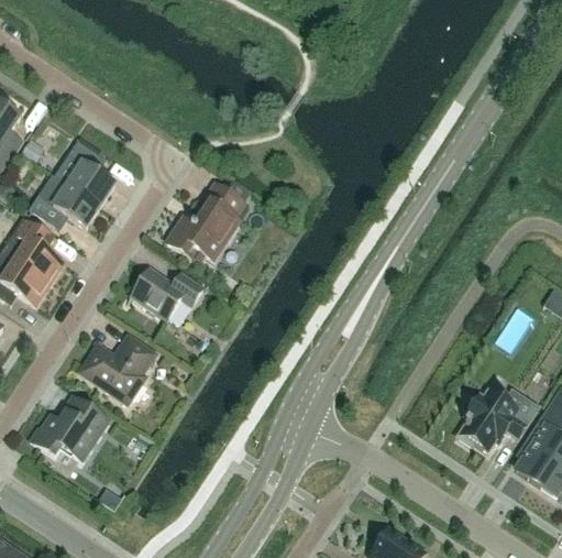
[(0,173),(13,153),(22,140),(9,132),(19,117),(0,104),(0,173)]
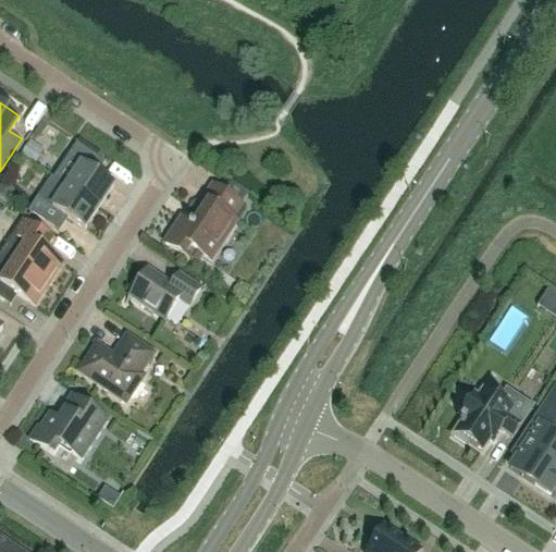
[(98,155),(75,139),(61,161),(74,170),(65,183),(98,205),(113,183),(90,168),(98,155)]
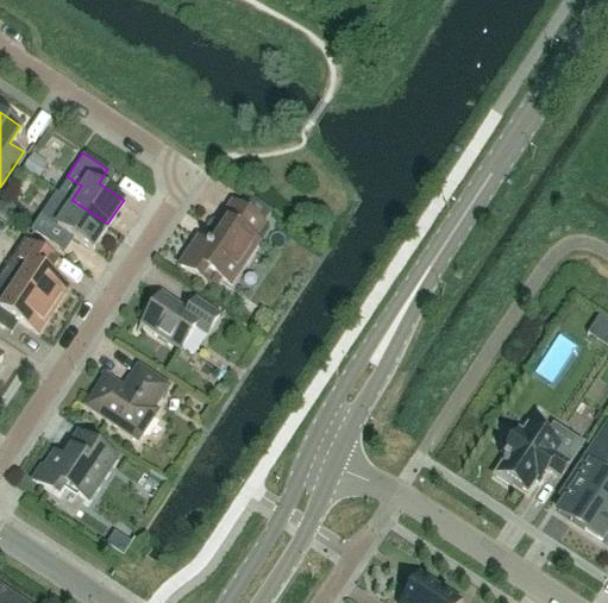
[(57,190),(49,203),(32,227),(57,244),(67,231),(92,247),(107,224),(71,200),(57,190)]
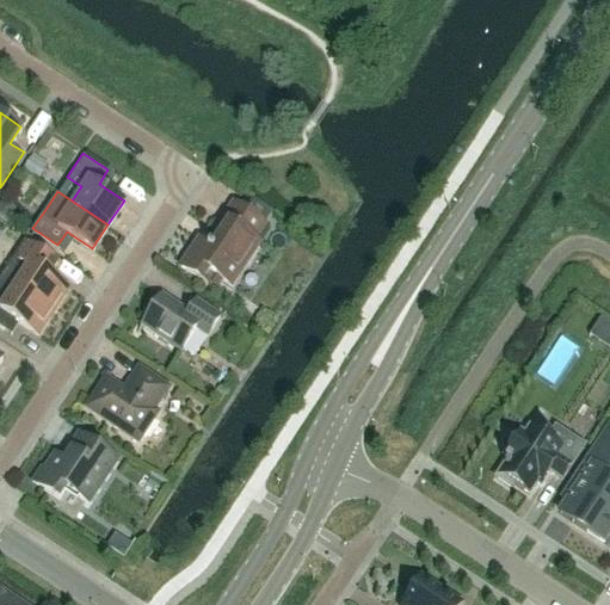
[(205,239),(198,234),(179,263),(202,278),(208,267),(230,282),(259,239),(254,235),(264,220),(233,198),(205,239)]
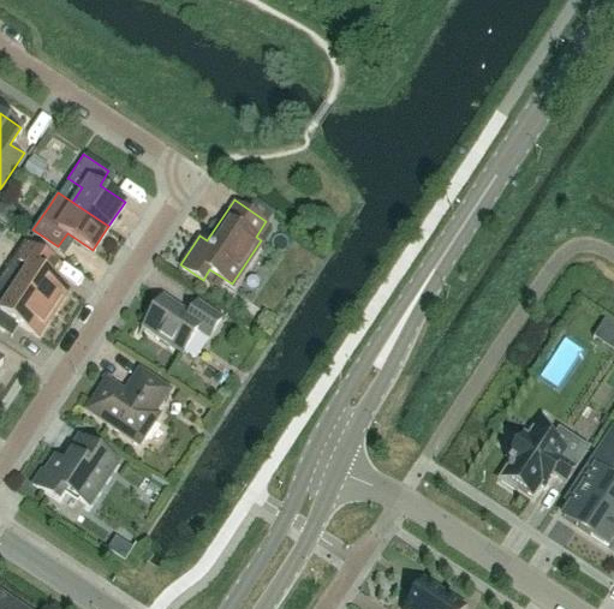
[(9,262),(0,275),(53,310),(69,286),(54,276),(61,264),(51,256),(24,239),(9,262)]
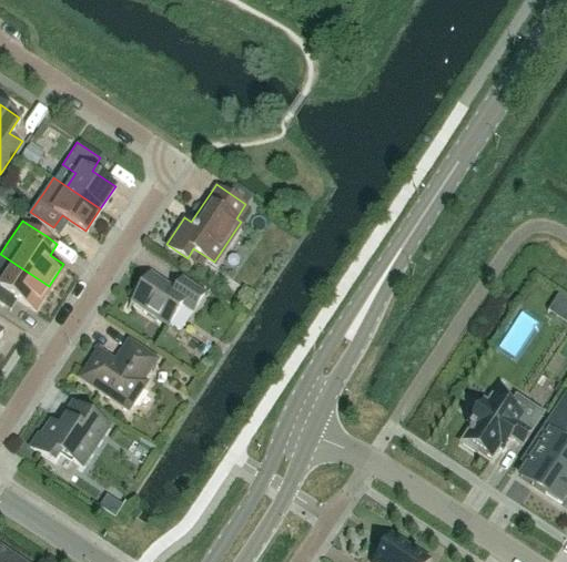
[(0,254),(0,253),(0,300),(2,303),(10,292),(34,308),(49,286),(0,254)]
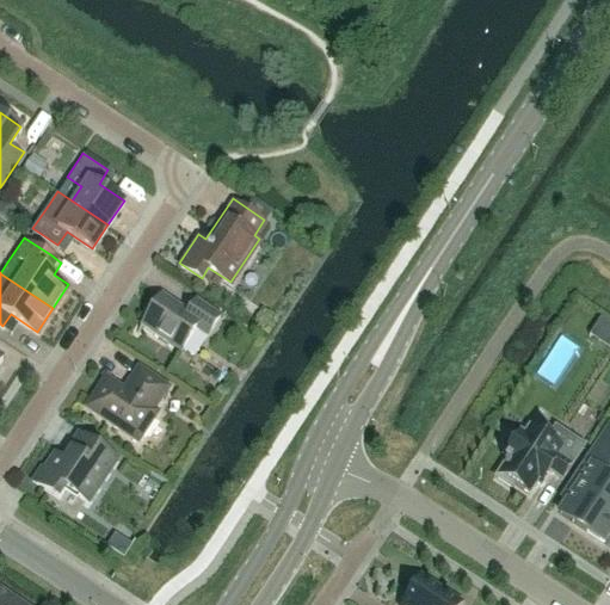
[(161,291),(141,321),(180,347),(195,326),(207,333),(221,312),(196,294),(186,308),(161,291)]
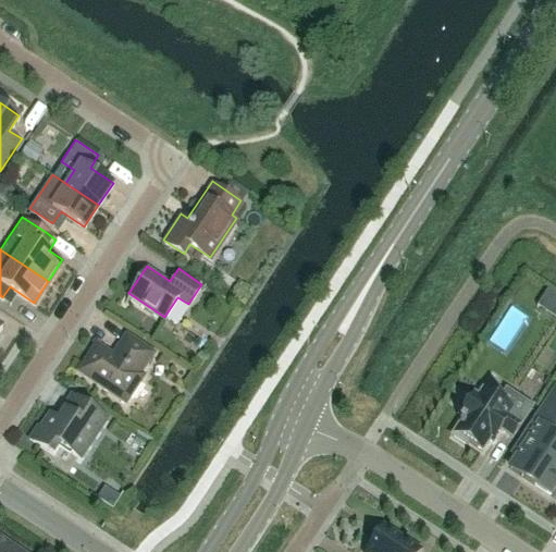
[(112,352),(96,341),(78,368),(125,400),(144,372),(139,370),(152,351),(126,332),(112,352)]
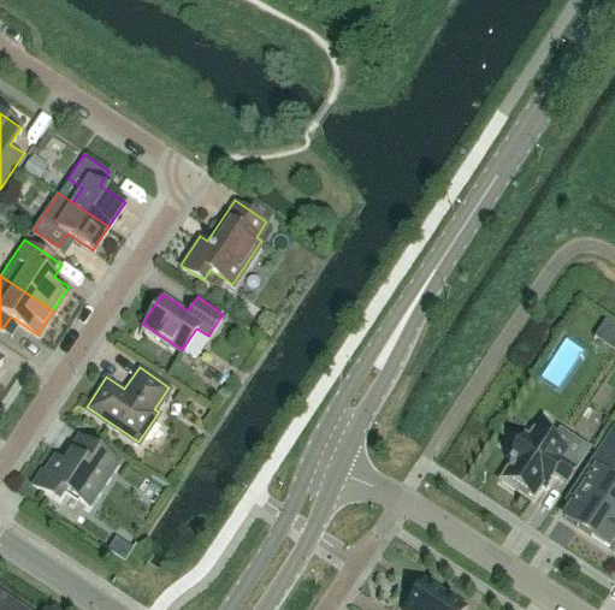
[(532,493),(540,481),(544,484),(553,469),(566,478),(586,445),(560,427),(551,439),(533,427),(528,434),(525,432),(508,456),(513,459),(500,478),(514,487),(518,484),(532,493)]
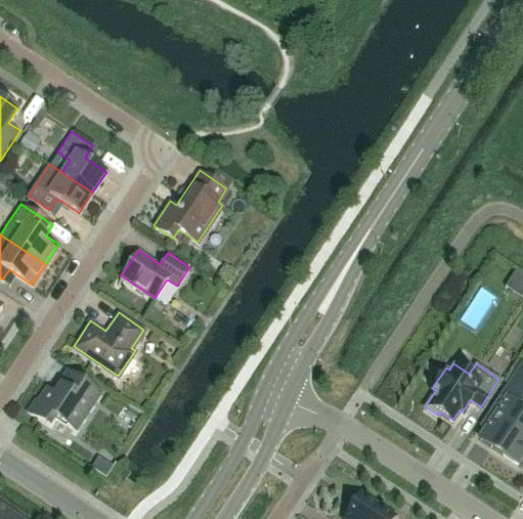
[(503,400),(479,437),(489,443),(517,462),(522,451),(522,363),(518,370),(500,396),(504,399),(503,400)]
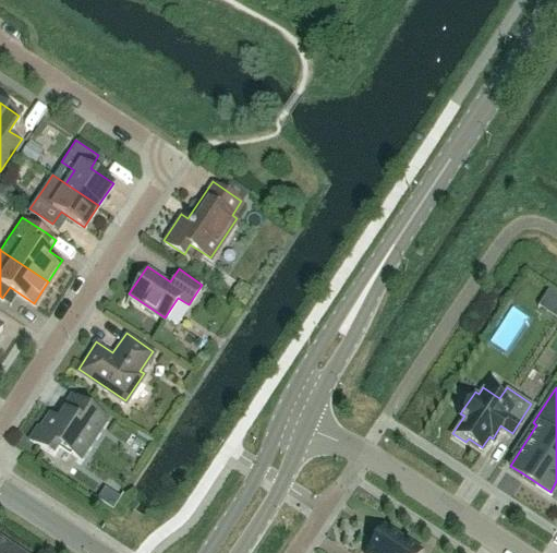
[(40,427),(36,423),(28,436),(53,453),(60,443),(80,456),(107,417),(72,393),(57,416),(50,411),(40,427)]
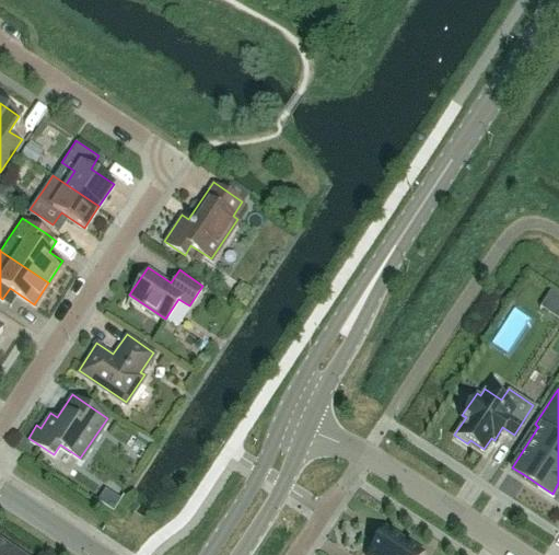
[(96,495),(112,501),(117,489),(101,483),(96,495)]
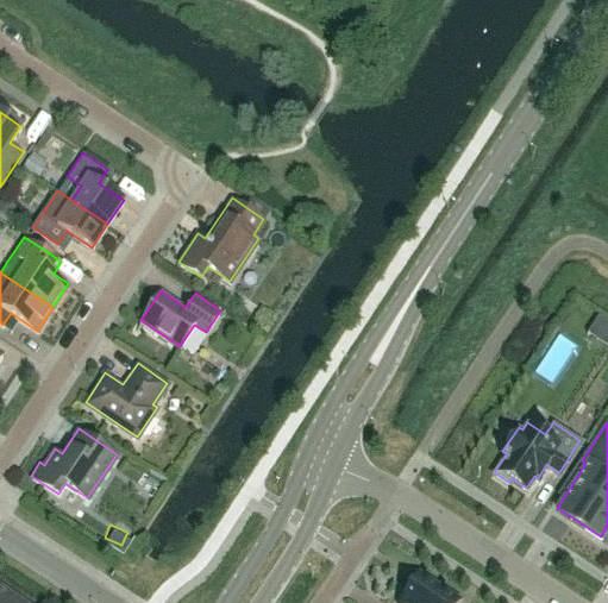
[(418,570),(412,578),(396,601),(399,602),(456,602),(461,597),(418,570)]
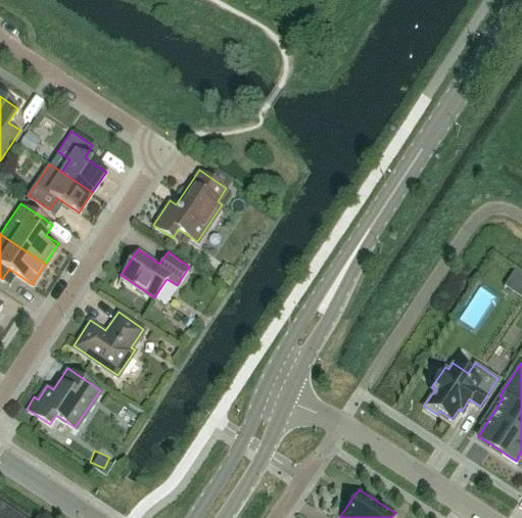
[(25,517),(0,501),(0,517),(25,517)]
